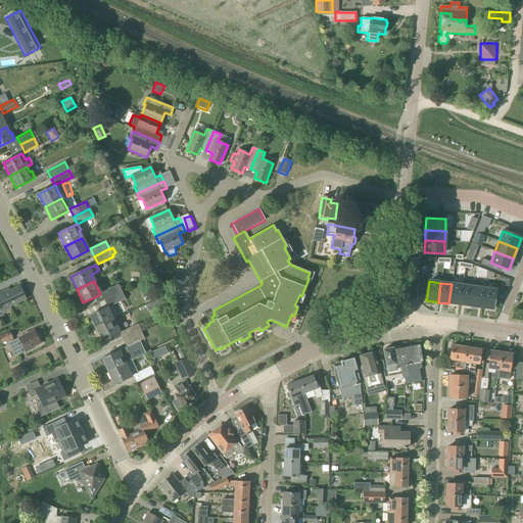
[(452,284),(448,303),(460,305),(463,286),(452,284)]
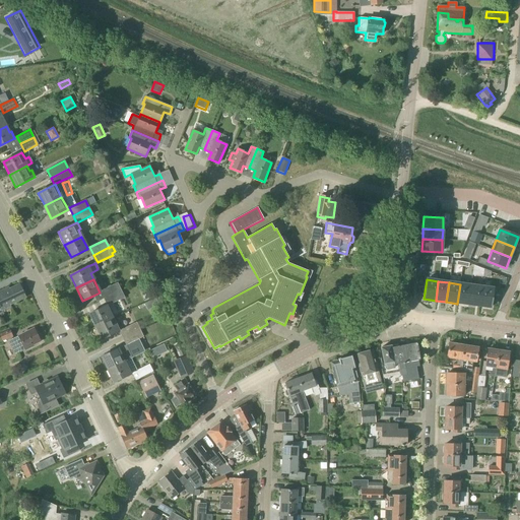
[(113,303),(124,298),(117,283),(106,288),(113,303)]
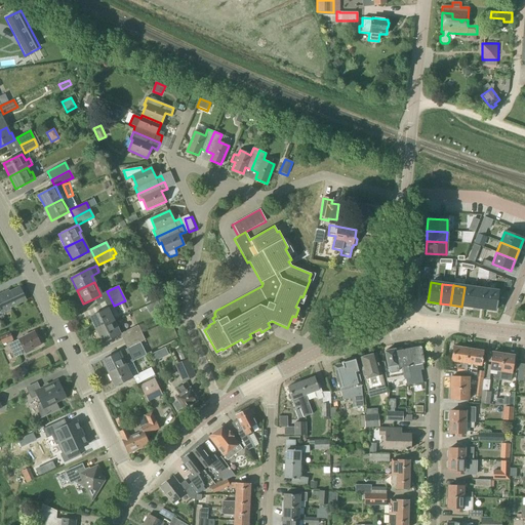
[(26,300),(19,287),(4,294),(3,293),(0,294),(0,309),(2,314),(11,310),(10,308),(26,300)]
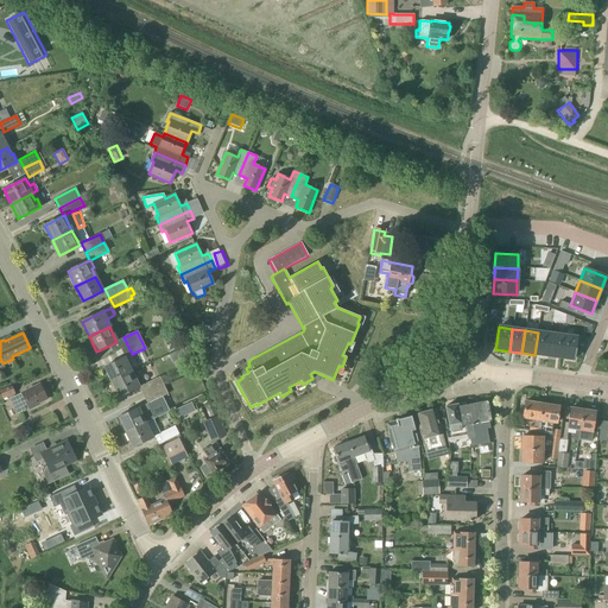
[(538,333),(534,355),(548,356),(550,334),(538,333)]
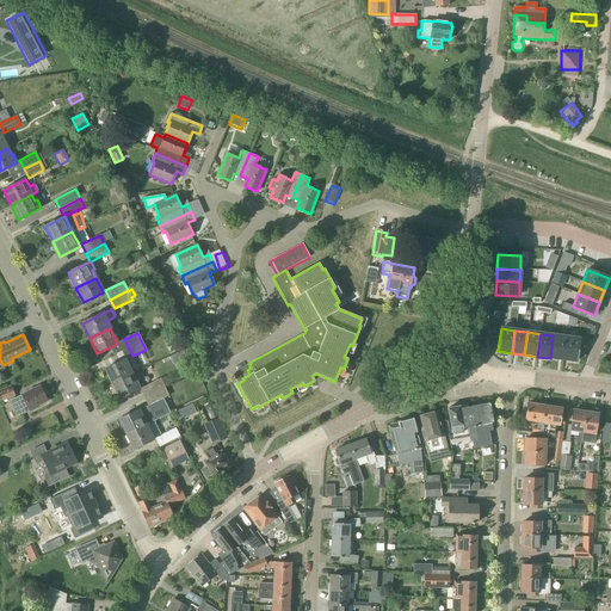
[(553,335),(550,358),(562,360),(566,337),(553,335)]
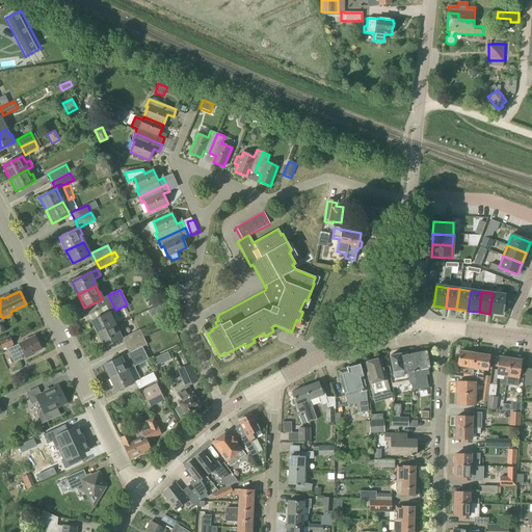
[(493,293),(489,314),(502,315),(504,295),(493,293)]
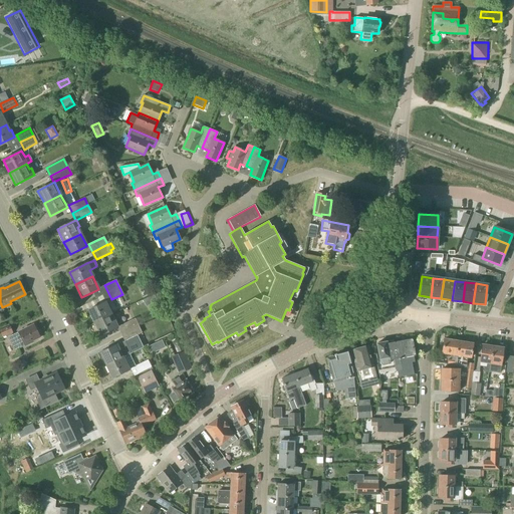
[(168,310),(174,307),(168,294),(162,297),(168,310)]
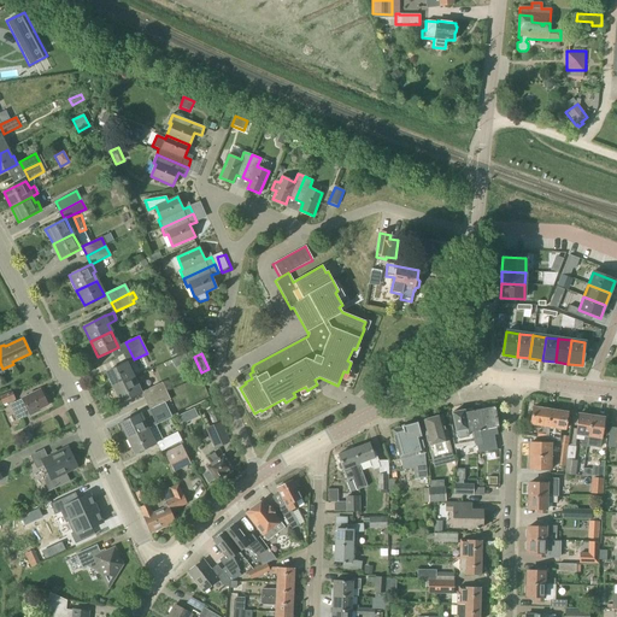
[(113,388),(134,378),(127,364),(106,374),(113,388)]
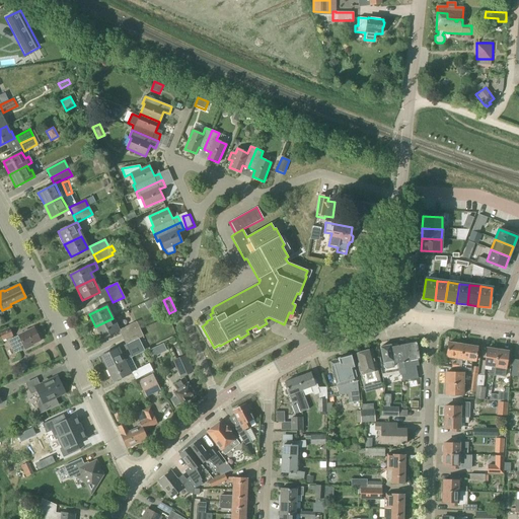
[(113,318),(95,326),(101,340),(119,331),(113,318)]
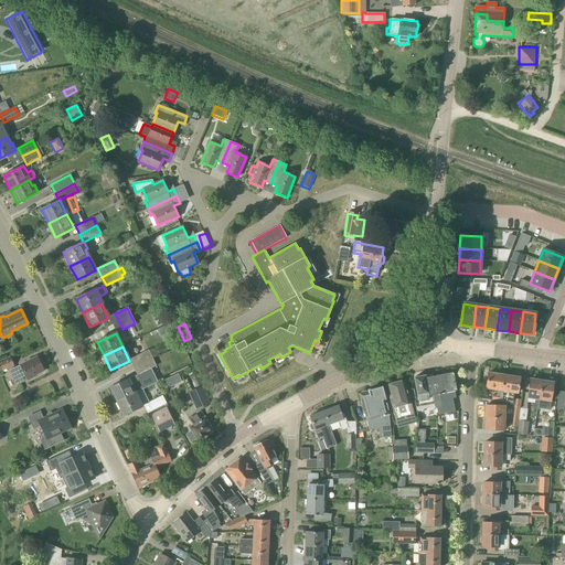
[(136,366),(152,359),(148,350),(131,359),(136,366)]
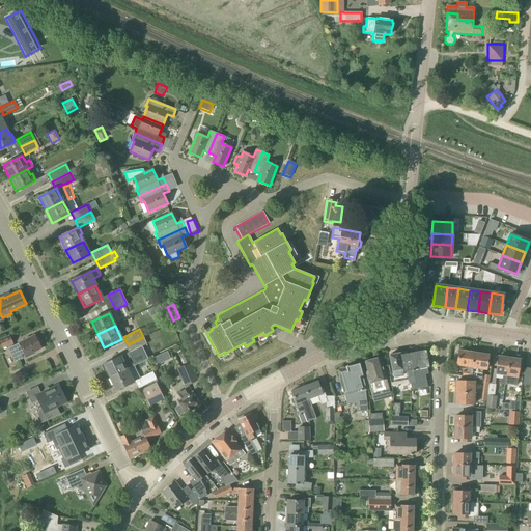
[(26,358),(34,354),(33,353),(40,350),(34,336),(19,343),(12,346),(20,360),(25,357),(26,358)]
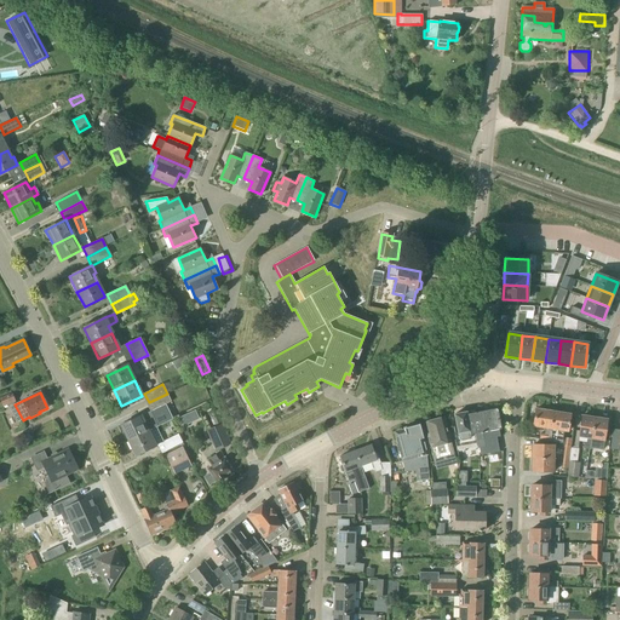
[(0,403),(1,407),(15,402),(11,394),(0,399),(0,403)]
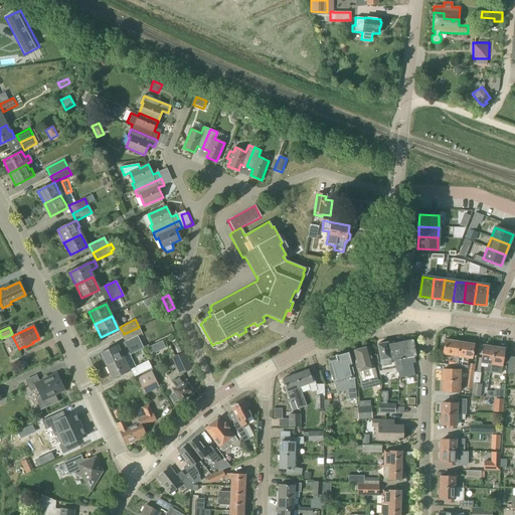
[(139,327),(124,334),(127,341),(142,334),(139,327)]
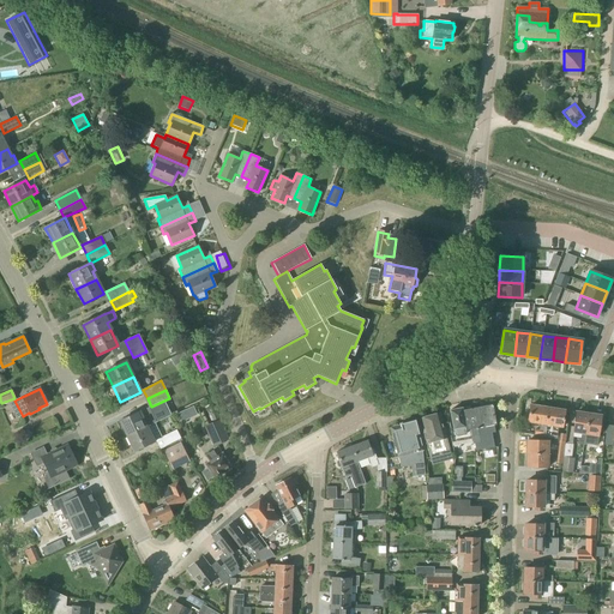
[(477,428),(479,437),(479,435),(480,444),(475,445),(476,451),(494,447),(492,433),(495,433),(493,426),(495,426),(492,405),(469,409),(473,429),(477,428)]
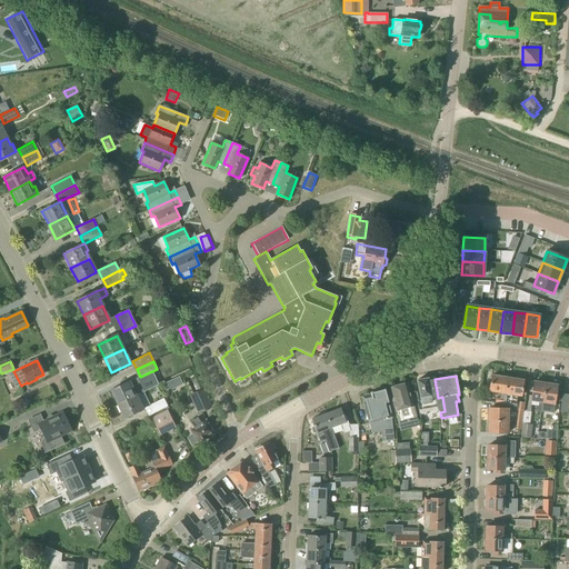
[(491,376),(489,391),(500,393),(499,399),(496,399),(495,403),(497,403),(503,405),(503,402),(502,402),(503,400),(505,393),(507,378),(491,376)]
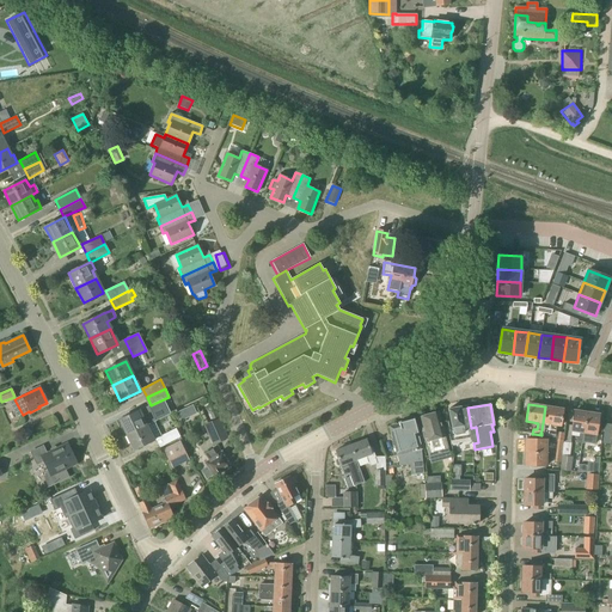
[(467,408),(467,407),(448,410),(452,434),(456,436),(463,434),(464,432),(464,429),(469,428),(470,434),(471,435),(477,435),(476,427),(471,428),(467,408)]
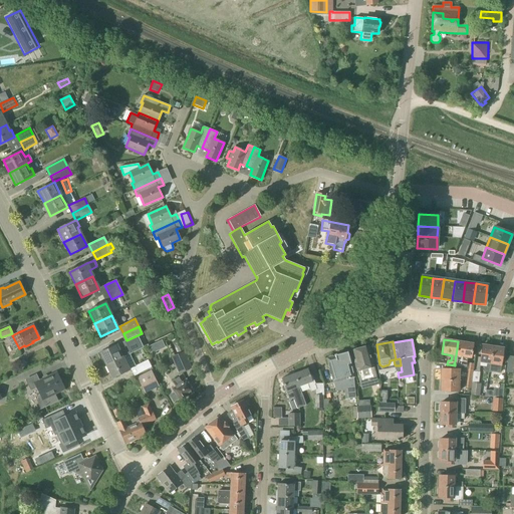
[(455,361),(454,363),(455,363),(455,365),(466,367),(466,363),(467,357),(470,358),(473,344),(458,341),(456,355),(455,361)]
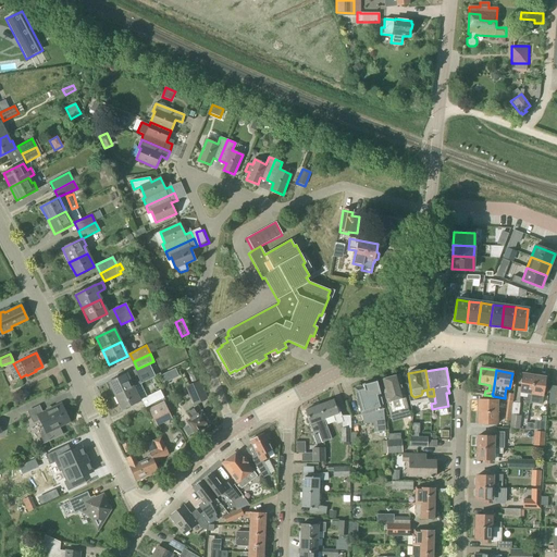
[(169,382),(165,373),(160,376),(164,384),(169,382)]
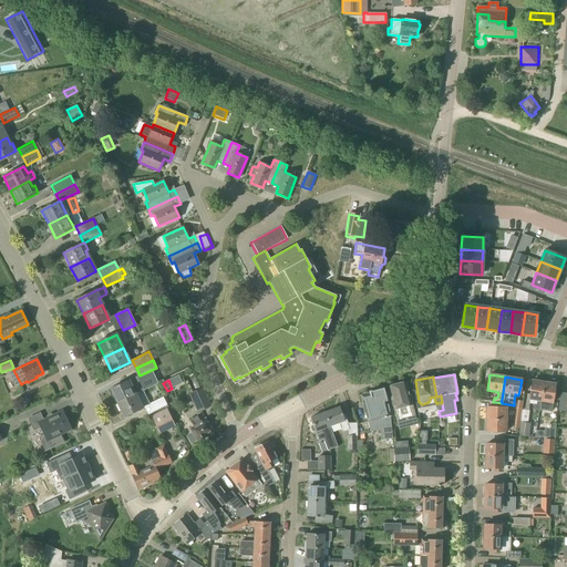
[(116,403),(135,394),(129,381),(110,390),(116,403)]
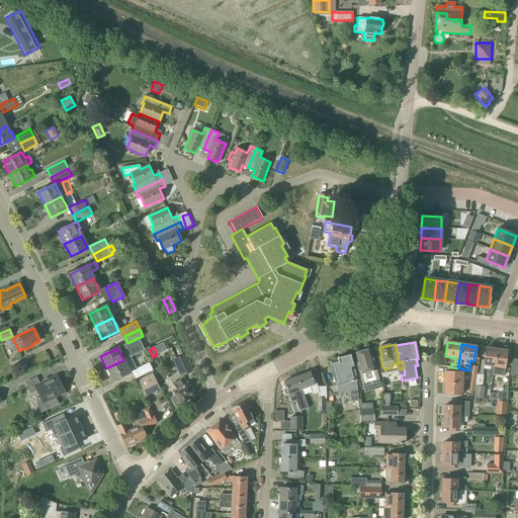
[(492,375),(496,350),(486,348),(483,365),(490,366),(490,370),(488,370),(487,375),(492,375)]
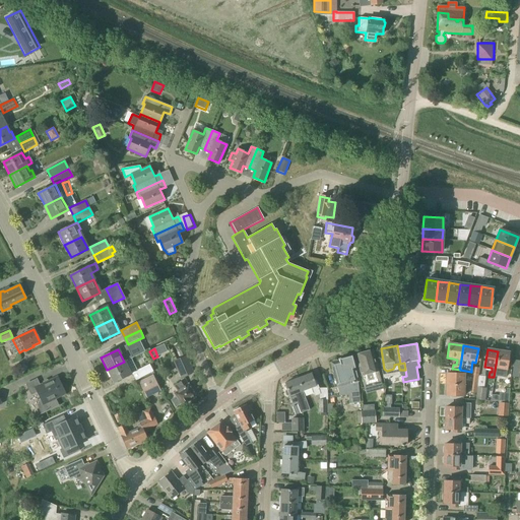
[(365,393),(376,391),(374,386),(381,384),(372,350),(354,354),(365,393)]
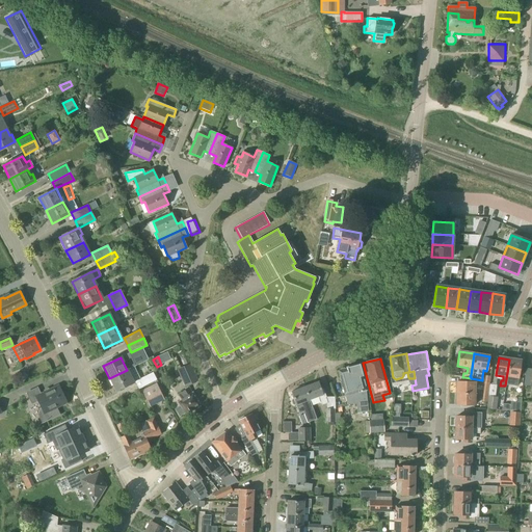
[(509,360),(505,386),(510,387),(511,382),(509,381),(510,377),(517,378),(521,361),(509,360)]
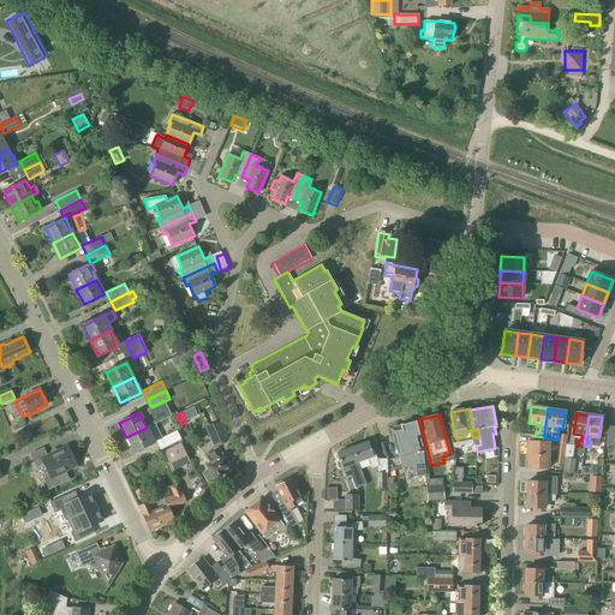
[(213,448),(228,441),(220,421),(204,428),(213,448)]
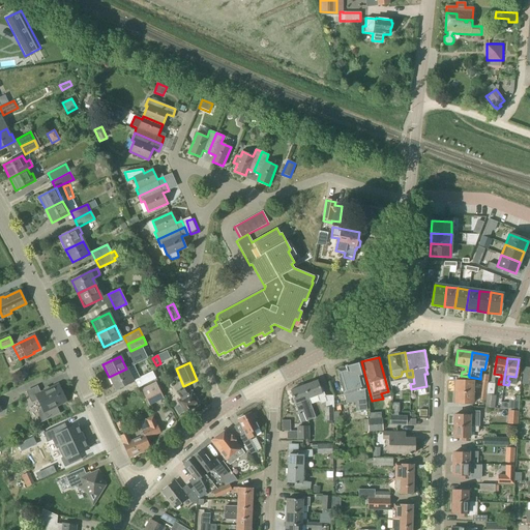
[(40,372),(47,381),(60,374),(54,363),(40,372)]
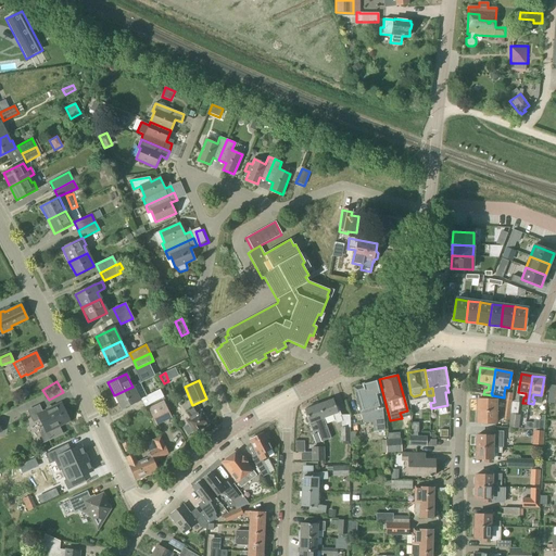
[(376,381),(375,381),(374,381),(363,384),(363,383),(362,384),(362,386),(361,387),(359,386),(355,387),(355,388),(354,388),(356,397),(355,397),(356,401),(357,401),(358,406),(358,407),(359,415),(361,415),(363,424),(371,422),(373,432),(378,431),(379,438),(384,437),(383,431),(384,431),(382,409),(383,408),(381,401),(376,381)]
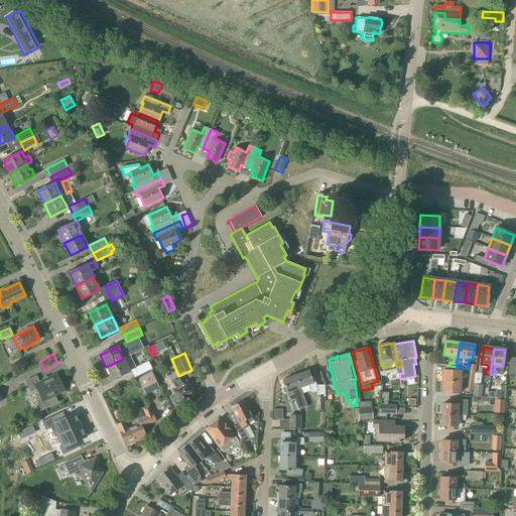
[(123,359),(106,367),(113,380),(130,372),(123,359)]
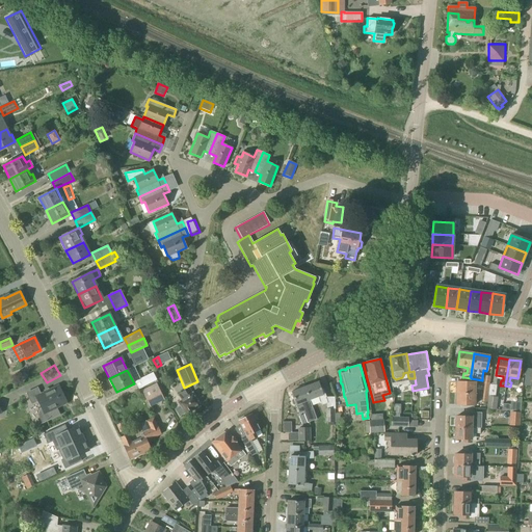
[(525,372),(523,386),(530,387),(531,380),(531,371),(531,373),(525,372)]
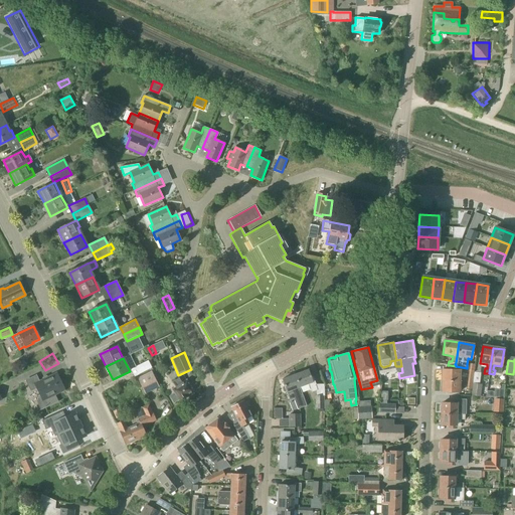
[(135,367),(138,374),(151,368),(148,361),(135,367)]
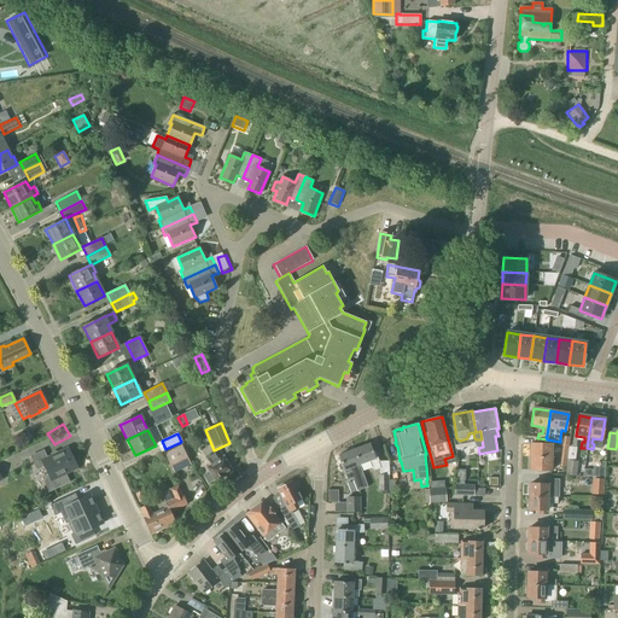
[(369,461),(373,472),(380,470),(378,462),(374,452),(373,453),(369,444),(354,450),(360,465),(369,461)]
